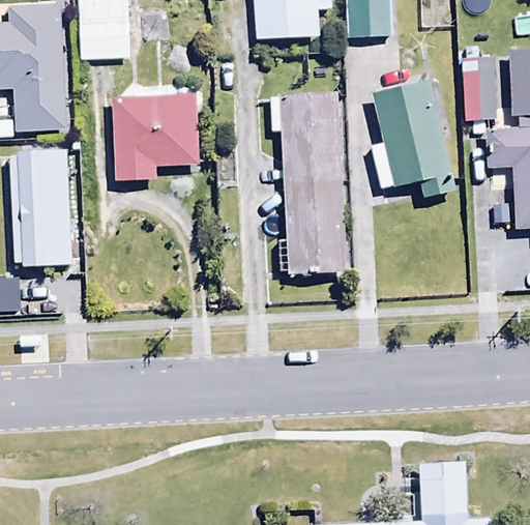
[(77,0),(79,58),(130,57),(128,0),(77,0)]
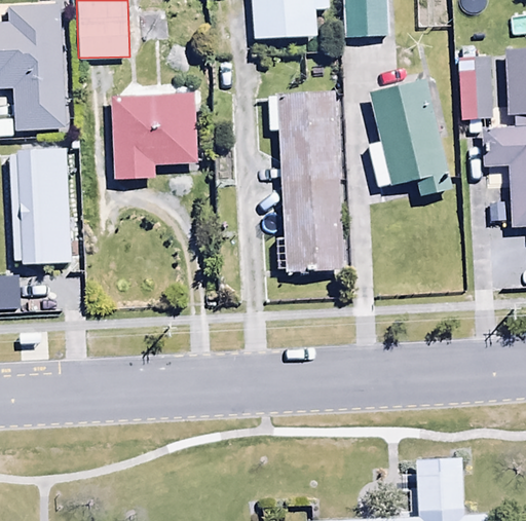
[(252,0),(253,38),(316,36),(316,10),(330,10),(329,0),(252,0)]
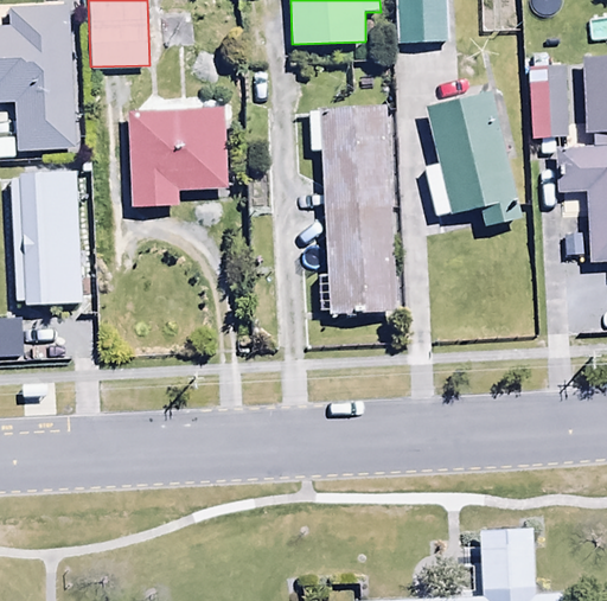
[(394,0),(396,44),(400,44),(401,75),(423,74),(422,44),(452,42),(449,0),(394,0)]
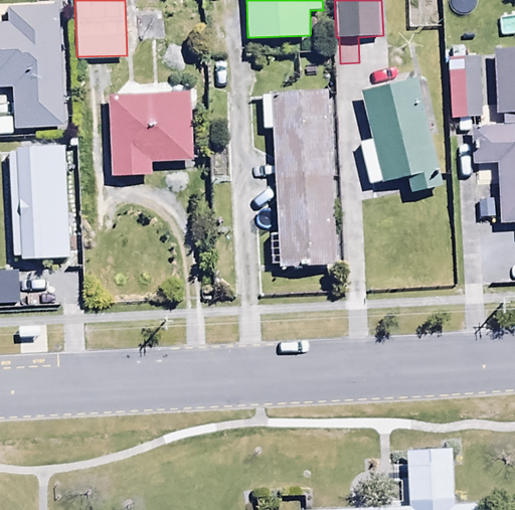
[(0,86),(15,86),(15,128),(63,127),(61,5),(8,6),(9,22),(0,22),(0,86)]
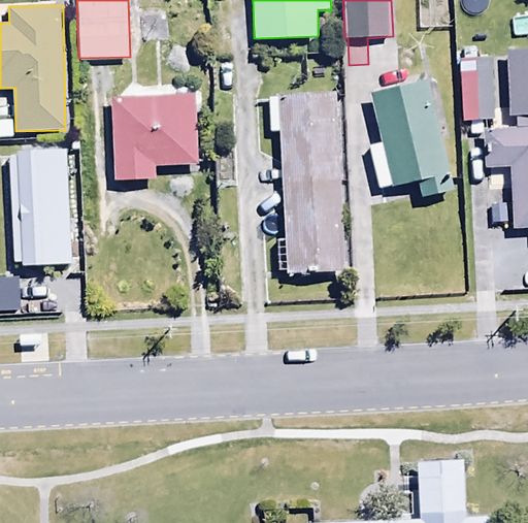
[(516,117),(527,115),(527,47),(506,50),(509,117),(516,117)]
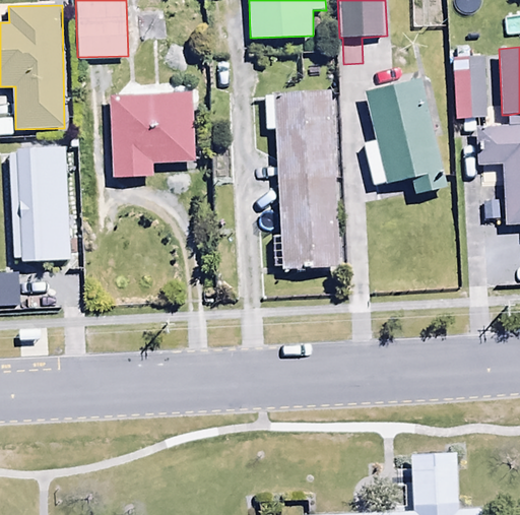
[(483,58),(452,60),(455,118),(486,117),(483,58)]
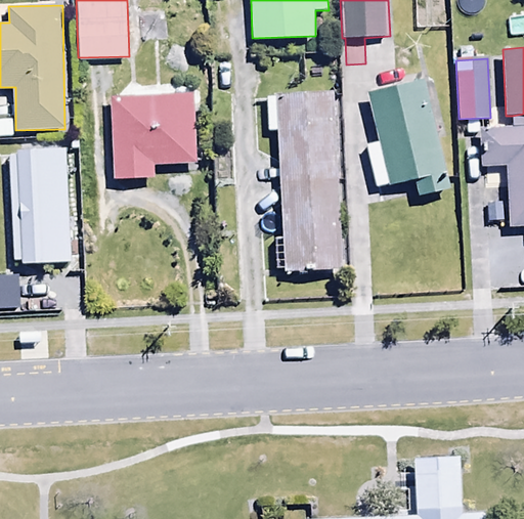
[(366,93),(378,139),(365,142),(376,185),(388,182),(389,186),(413,180),(418,196),(451,187),(439,136),(444,134),(431,78),(366,93)]
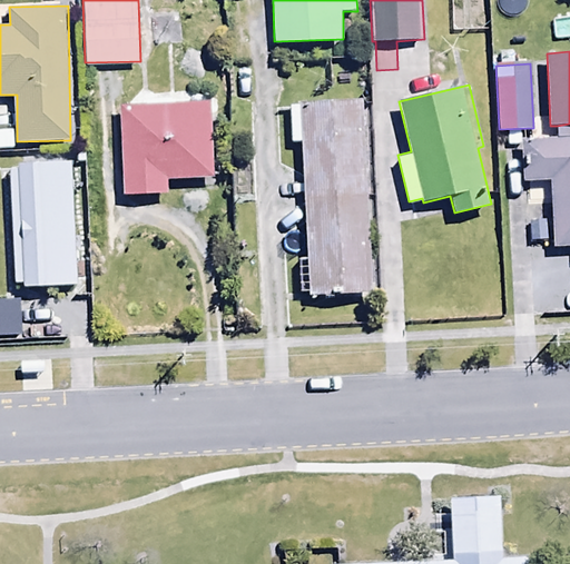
[(121,105),(123,193),(168,191),(167,177),(214,176),(213,100),(175,101),(175,97),(143,97),(144,105),(121,105)]
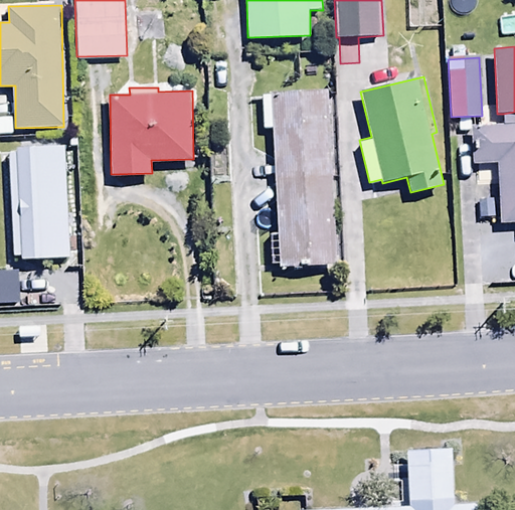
[(338,266),(328,91),(262,94),(264,130),(273,129),(278,231),(270,231),(271,264),(280,263),(280,269),(338,266)]
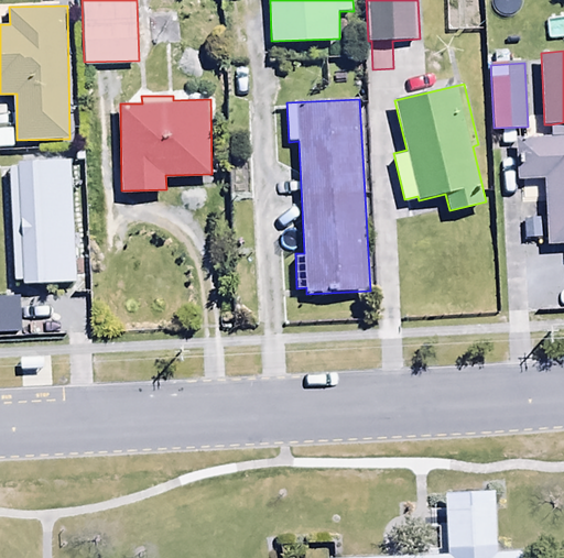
[(563,122),(551,124),(552,137),(516,139),(518,181),(543,178),(546,243),(563,242),(563,122)]
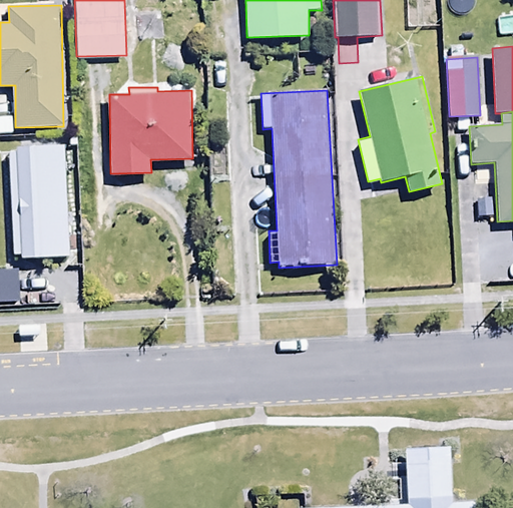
[(44,232),(42,164),(0,165),(0,221),(0,233),(44,232)]
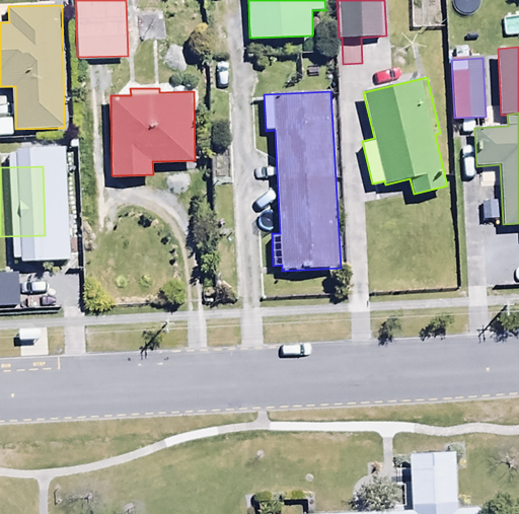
[(304,509),(304,513),(489,513),(489,501),(464,502),(462,448),(409,450),(411,504),(304,509)]
